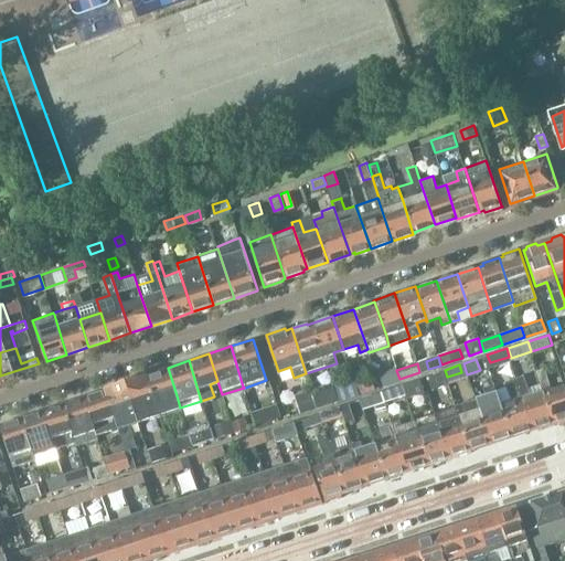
[(564,384),(552,389),(544,367),(535,370),(540,382),(553,423),(560,421),(560,423),(564,421),(564,384)]
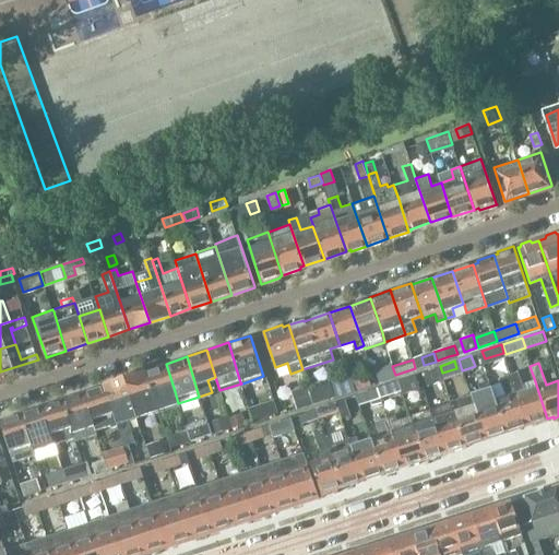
[(178,403),(175,391),(166,364),(145,370),(157,410),(178,403)]
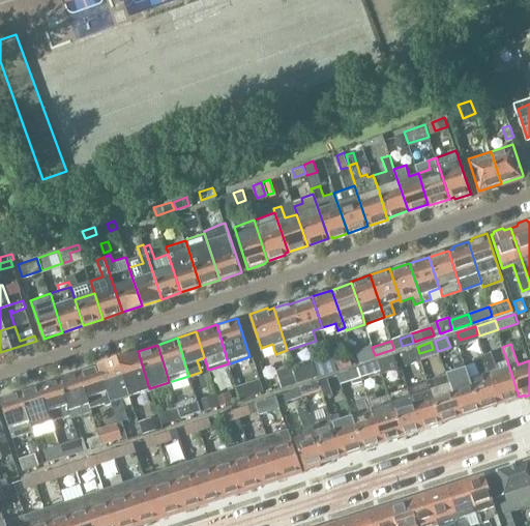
[(375,355),(372,347),(372,345),(356,350),(359,360),(375,355)]
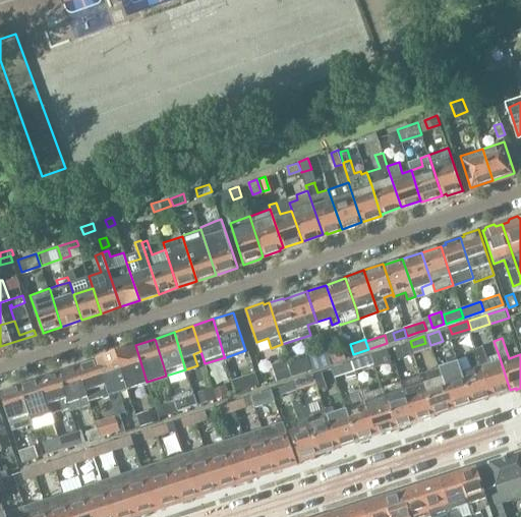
[(412,347),(410,341),(396,345),(399,356),(413,352),(412,347)]
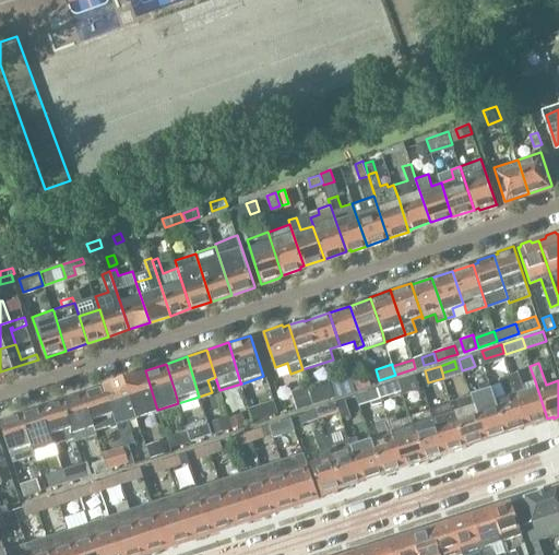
[(547,418),(534,378),(523,381),(520,369),(510,373),(526,423),(532,422),(533,423),(547,418)]
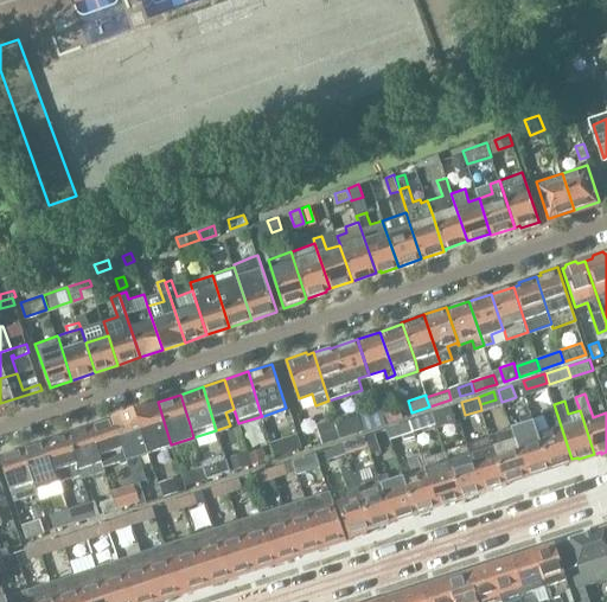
[(167,447),(171,444),(158,402),(135,409),(145,440),(148,450),(166,444),(167,447)]
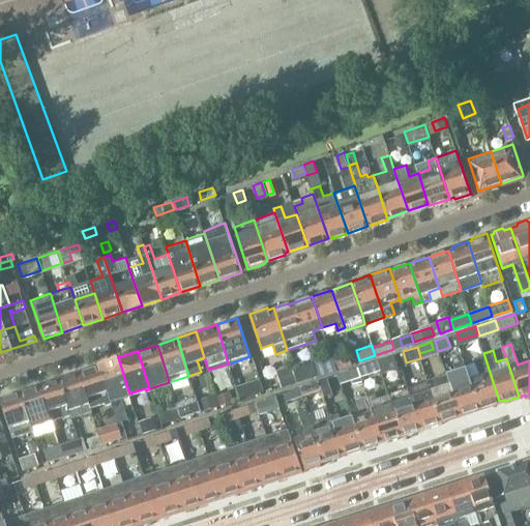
[(332,358),(335,368),(350,362),(347,353),(332,358)]
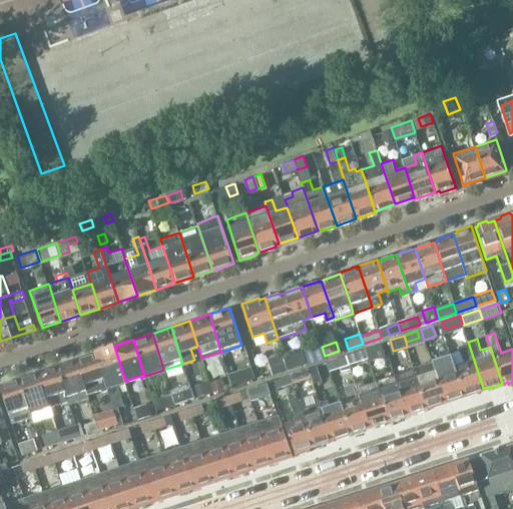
[(367,348),(369,354),(371,359),(386,353),(382,342),(367,348)]
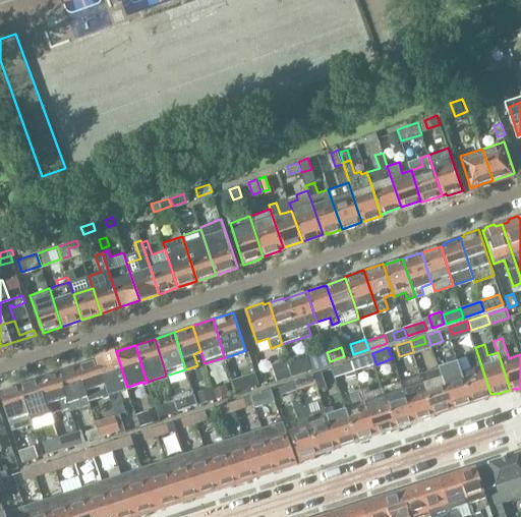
[(461,369),(471,400),(490,394),(475,347),(466,350),(469,358),(459,361),(462,369),(461,369)]
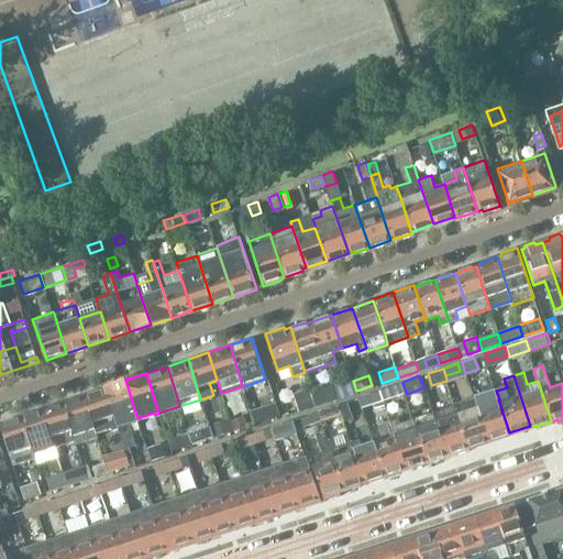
[(134,408),(125,380),(105,386),(118,428),(119,428),(128,451),(139,448),(130,422),(138,418),(134,408)]
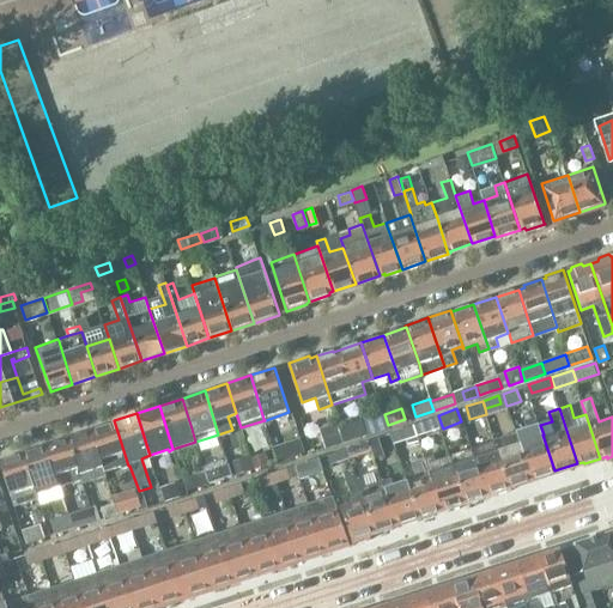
[(384,413),(362,420),(365,432),(388,425),(384,414),(384,413)]
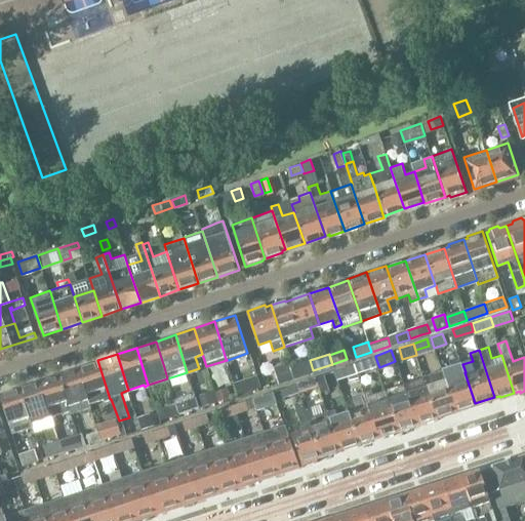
[(374,356),(355,362),(355,363),(358,372),(377,365),(374,356)]
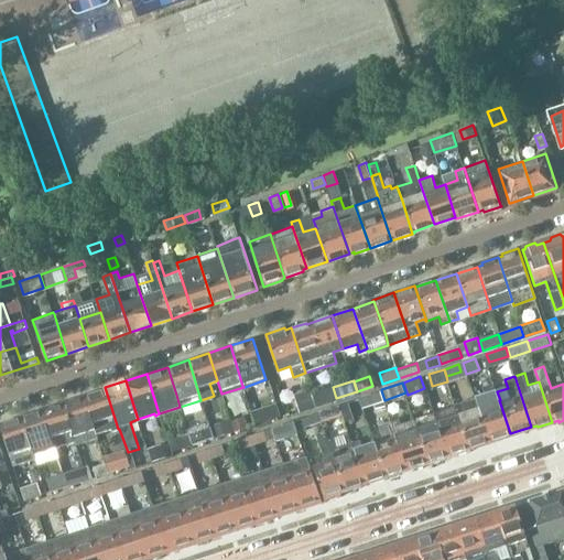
[(337,399),(336,398),(333,387),(332,385),(311,391),(315,405),(316,406),(337,399)]
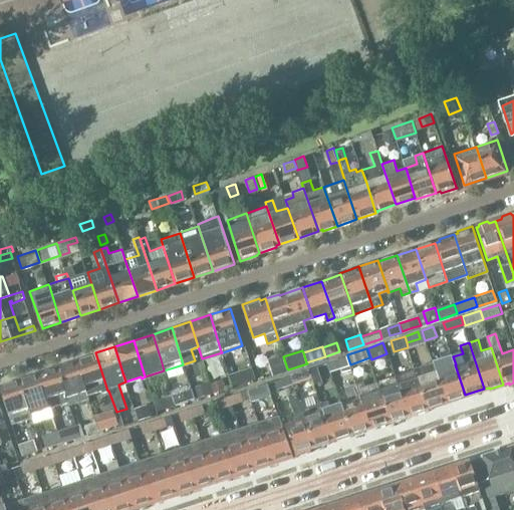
[(75,359),(87,398),(89,397),(88,394),(102,389),(103,392),(107,391),(95,352),(75,359)]
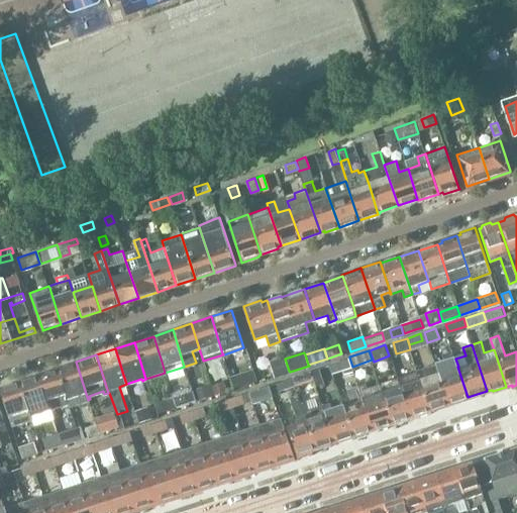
[(284,355),(270,360),(275,376),(280,374),(289,371),(285,358),(284,355)]
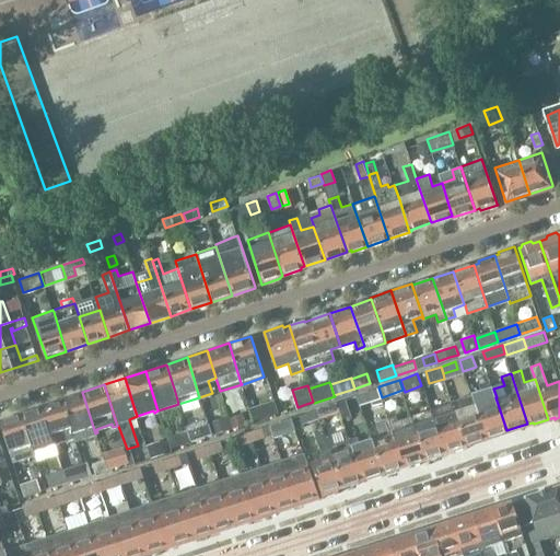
[(375,387),(369,390),(372,400),(380,396),(376,387),(375,387)]
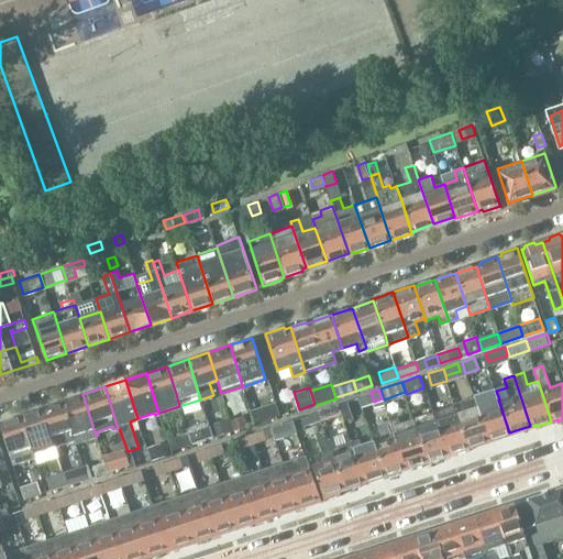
[(77,441),(96,436),(83,394),(63,401),(75,439),(76,438),(77,441)]
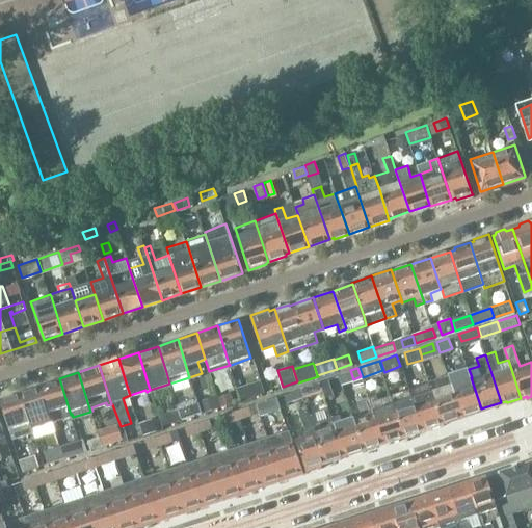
[(448,374),(461,416),(481,408),(471,377),(460,380),(457,374),(450,376),(449,373),(448,374)]
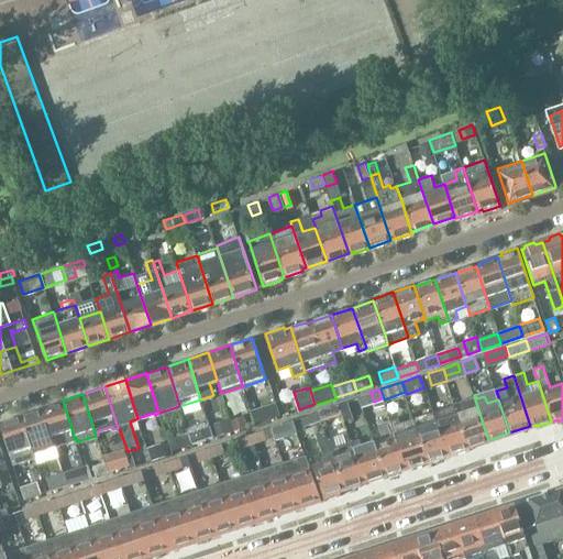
[(453,405),(468,449),(470,448),(468,446),(488,440),(474,396),(454,402),(455,404),(453,405)]
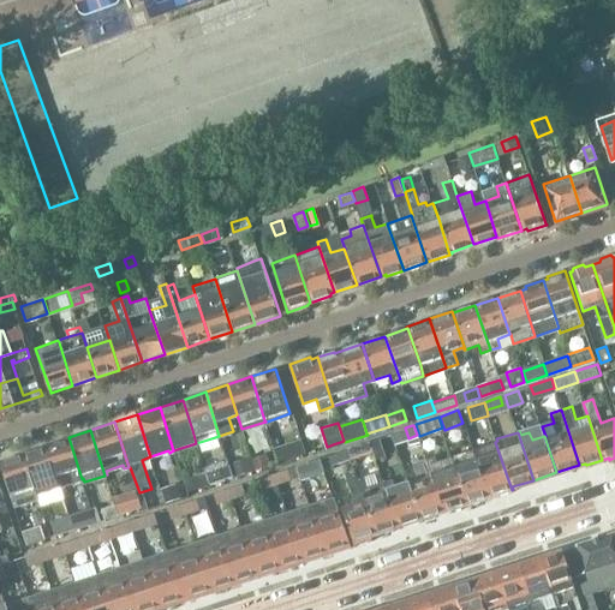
[(46,444),(59,486),(82,479),(69,437),(46,444)]
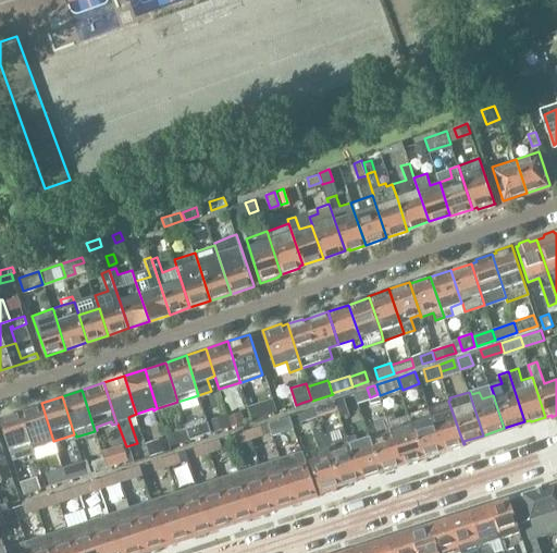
[(246,396),(229,402),(232,413),(250,407),(246,396)]
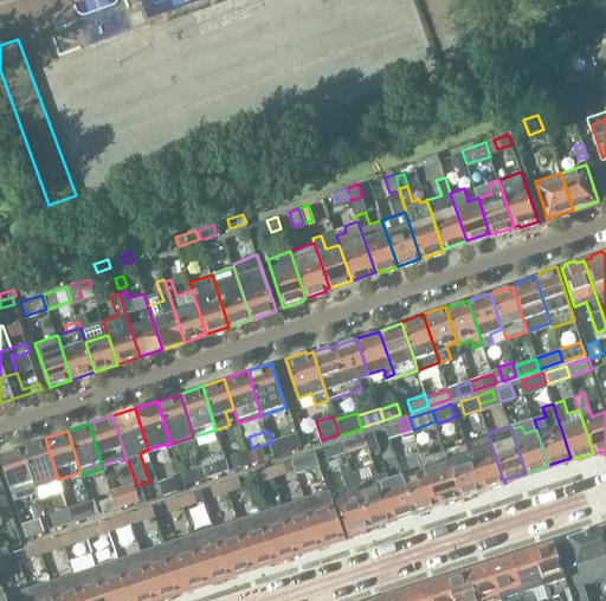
[(297,431),(287,434),(291,447),(301,444),(297,431)]
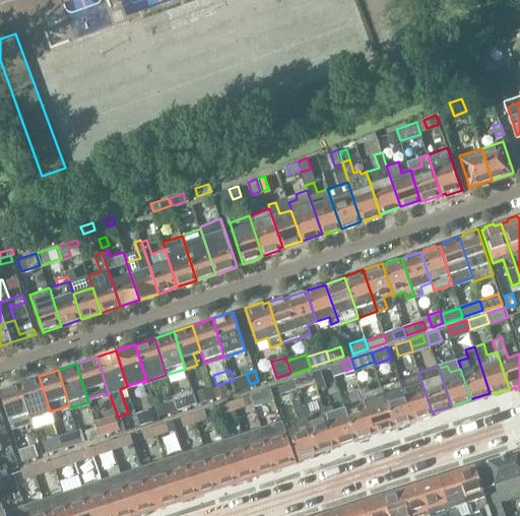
[(320,370),(313,373),(318,386),(325,383),(320,370)]
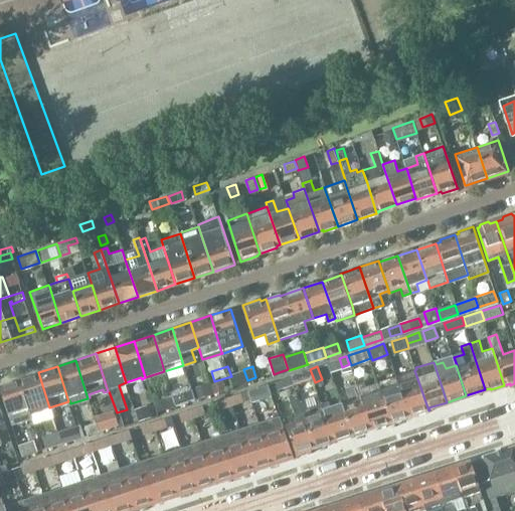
[(396,376),(409,416),(428,410),(414,370),(396,376)]
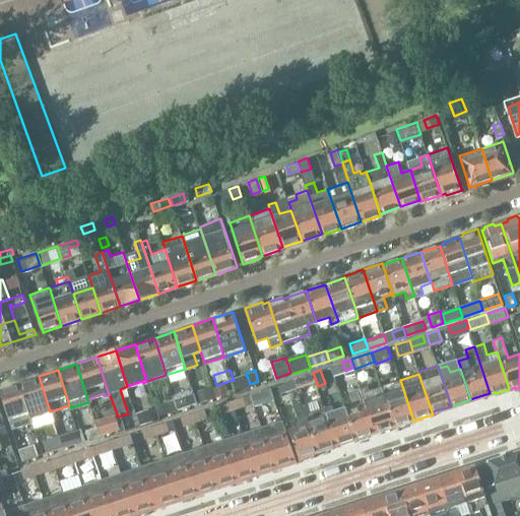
[(298,388),(309,384),(306,375),(295,379),(297,386),(298,388)]
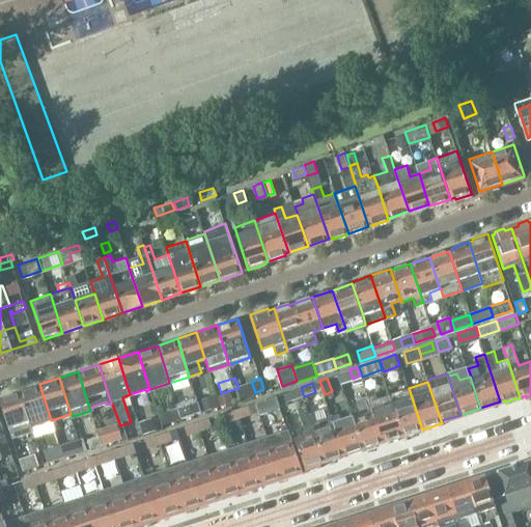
[(51,420),(39,384),(20,391),(32,431),(33,430),(32,426),(51,420)]
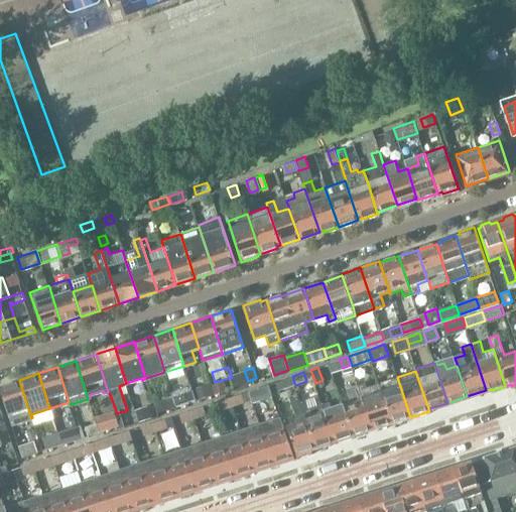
[(294,383),(292,376),(277,381),(279,388),(294,383)]
